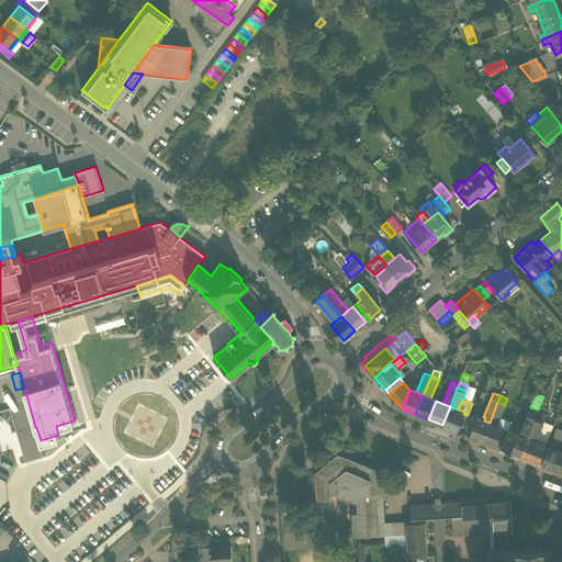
[(497,402),(490,423),(496,425),(499,417),(504,405),(497,402)]
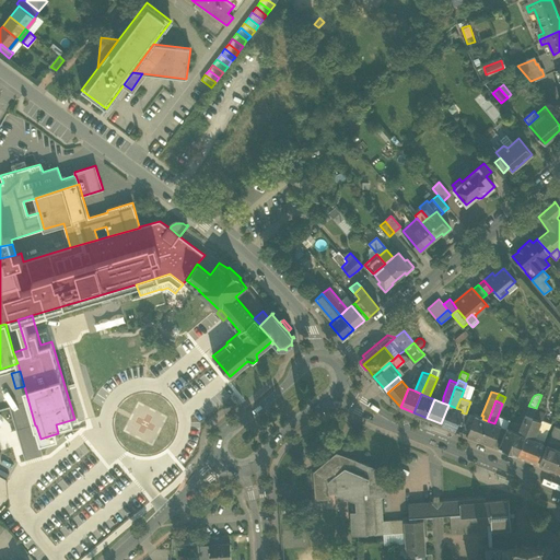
[(455,429),(462,412),(463,410),(456,408),(448,405),(441,423),(455,429)]
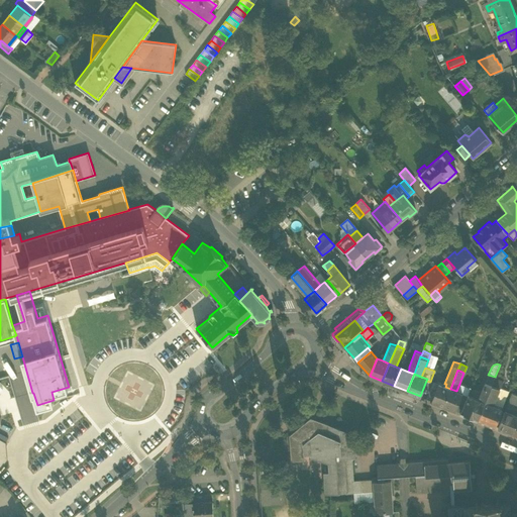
[(485,383),(491,385),(494,378),(495,377),(488,375),(485,383)]
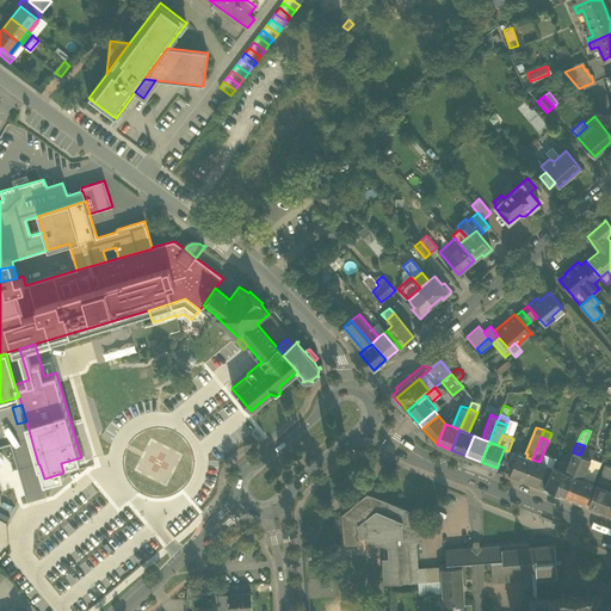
[(594,450),(584,446),(580,455),(591,460),(591,458),(594,450)]
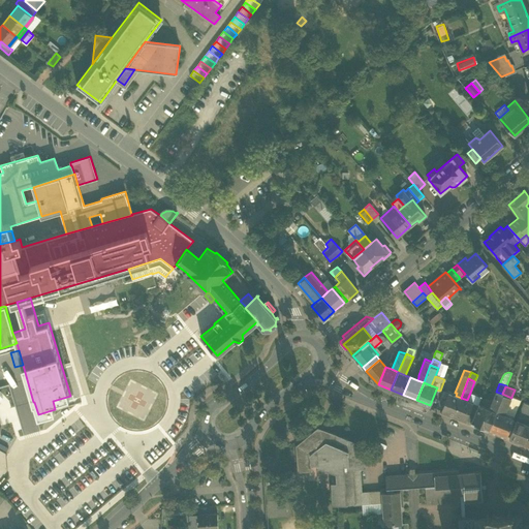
[(430,405),(436,408),(442,393),(439,392),(440,391),(436,390),(430,405)]
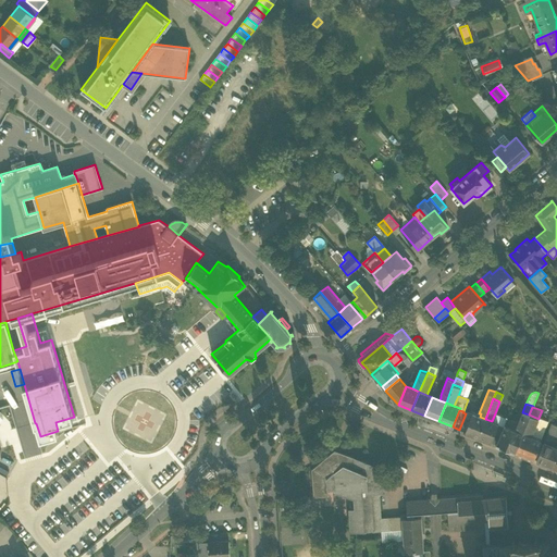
[(515,430),(522,433),(529,415),(522,412),(515,430)]
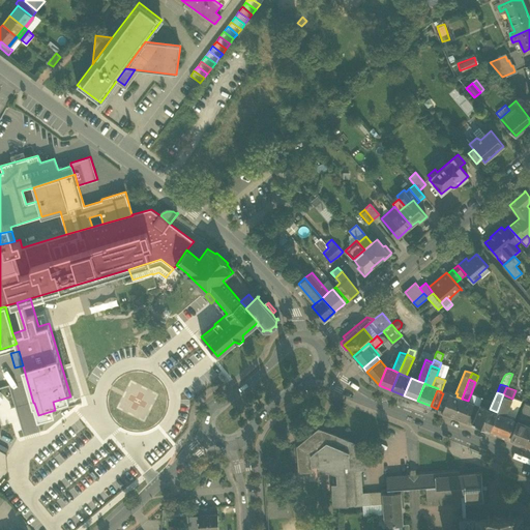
[(454,416),(462,399),(457,396),(449,393),(442,411),(454,416)]
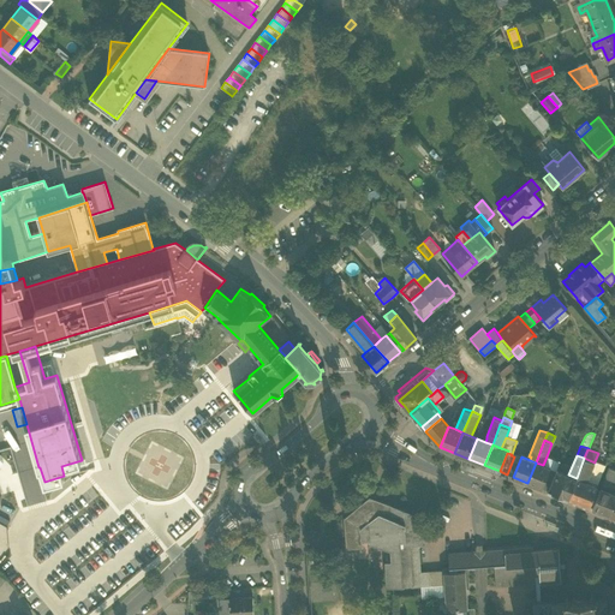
[(547,457),(543,465),(550,467),(556,470),(559,463),(547,457)]
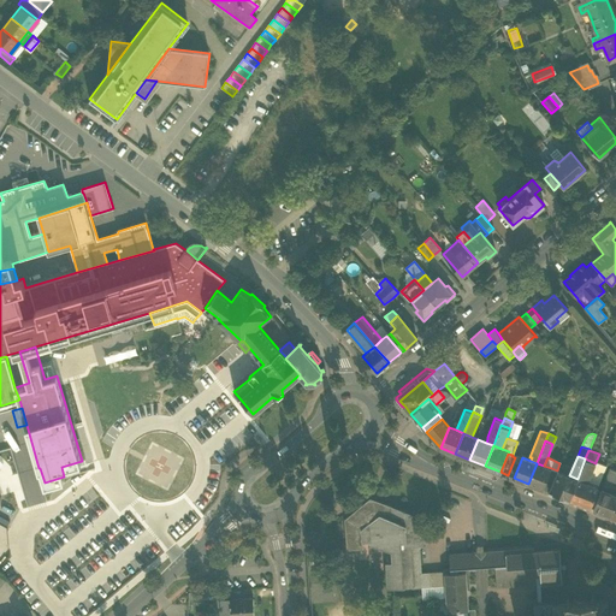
[(596,463),(585,458),(578,479),(594,485),(598,486),(606,466),(596,462),(596,463)]
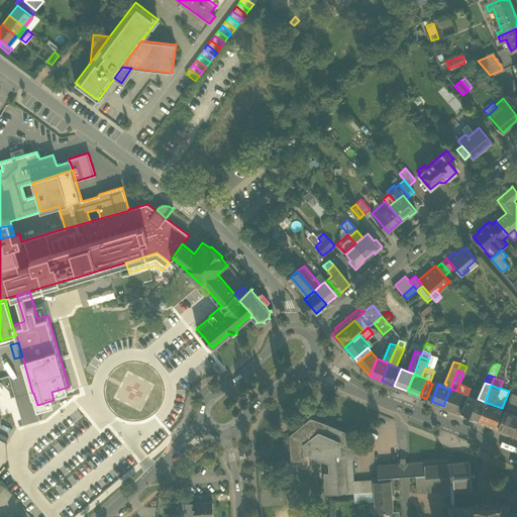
[(462,393),(456,391),(450,389),(443,406),(455,410),(455,409),(460,399),(462,393)]
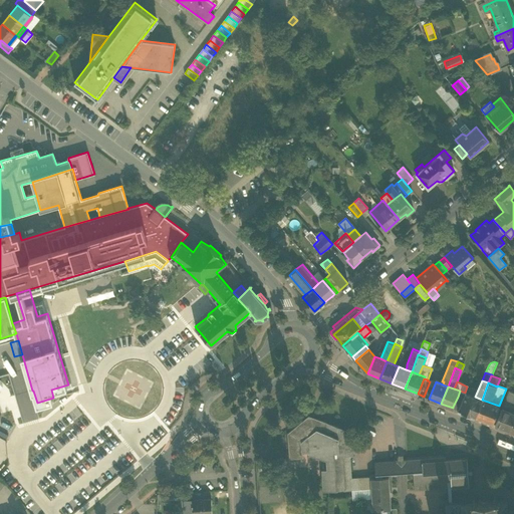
[(502,408),(513,412),(513,393),(509,391),(502,408)]
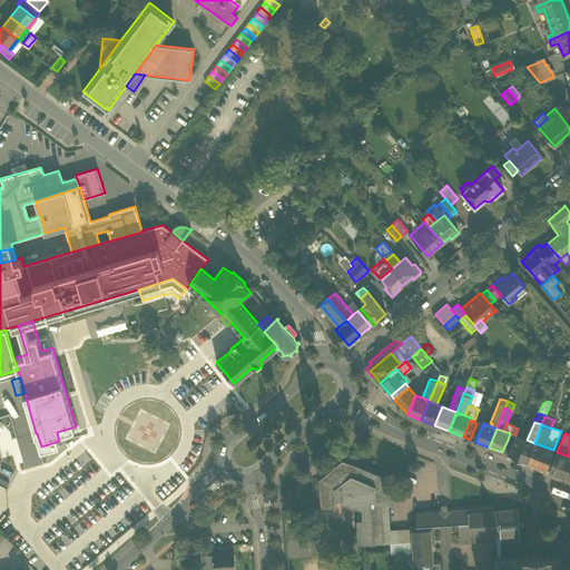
[(508,454),(511,457),(519,436),(516,435),(513,442),(508,453),(508,454)]
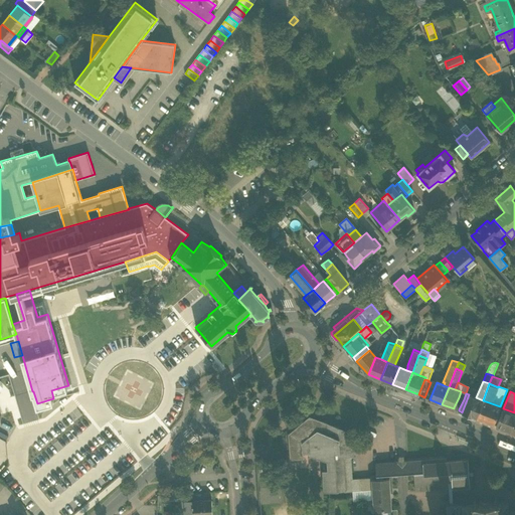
[(476,397),(469,394),(462,412),(476,417),(483,400),(476,397)]
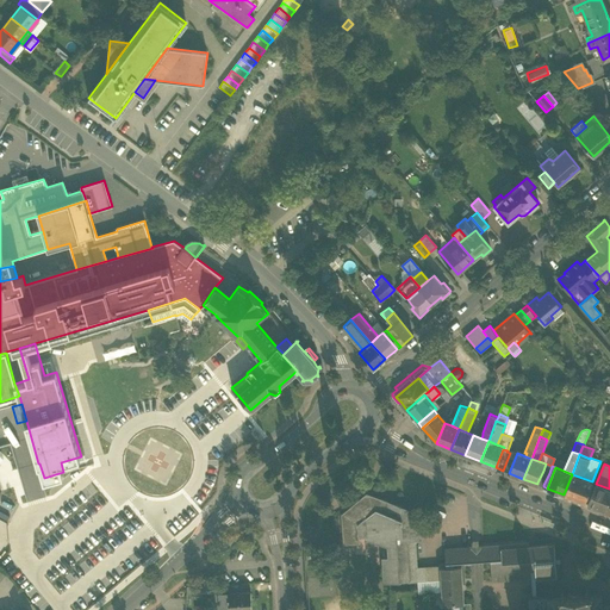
[(549,473),(543,471),(537,483),(543,485),(549,473)]
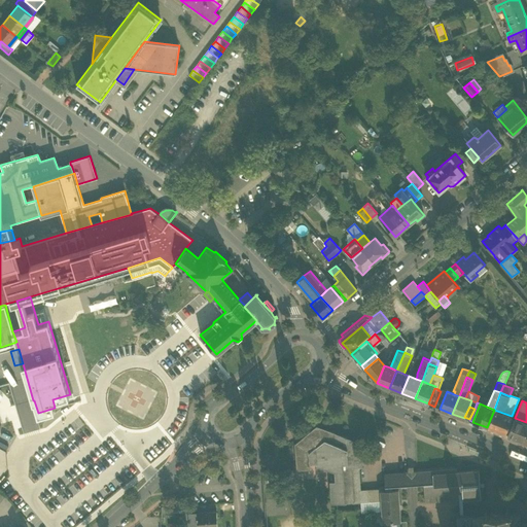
[(487,427),(501,433),(508,415),(494,410),(487,427)]
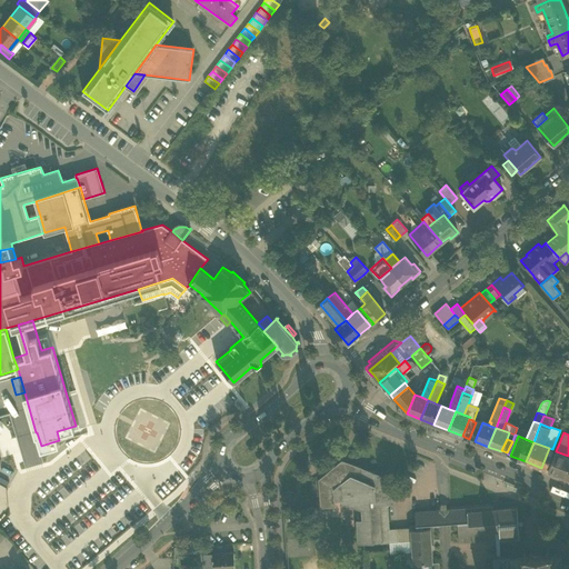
[(552,449),(549,448),(541,468),(545,469),(552,449)]
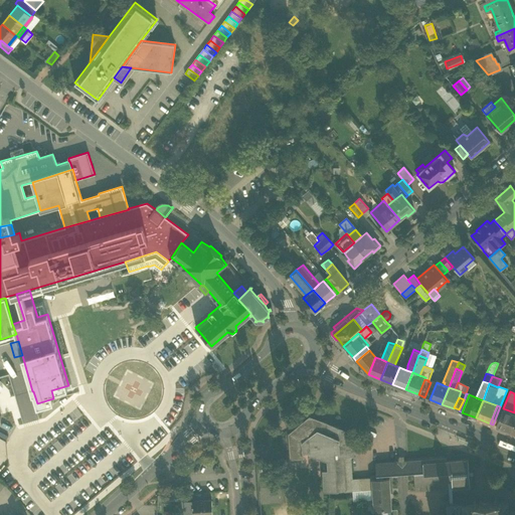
[(496,425),(510,432),(514,418),(514,412),(503,408),(496,425)]
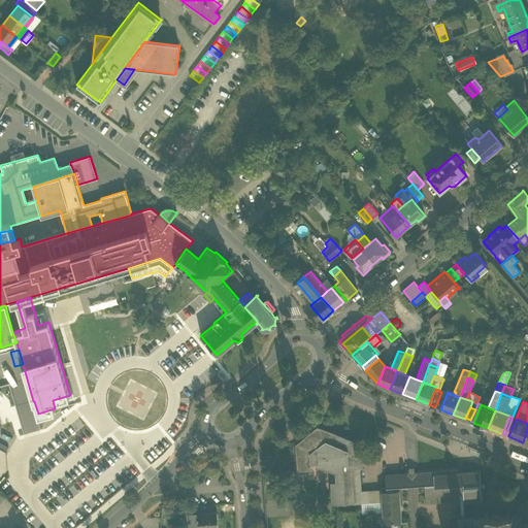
[(353,502),(353,504),(361,503),(362,503),(361,491),(360,468),(358,448),(353,446),(351,446),(348,448),(348,439),(348,438),(338,435),(335,437),(335,434),(317,427),(311,432),(312,443),(309,443),(309,442),(306,438),(301,442),(301,454),(296,455),(297,471),(311,470),(310,465),(317,464),(317,467),(324,466),(324,469),(331,468),(331,471),(338,470),(338,471),(338,474),(339,482),(338,482),(339,490),(331,491),(332,504),(339,503),(353,502)]
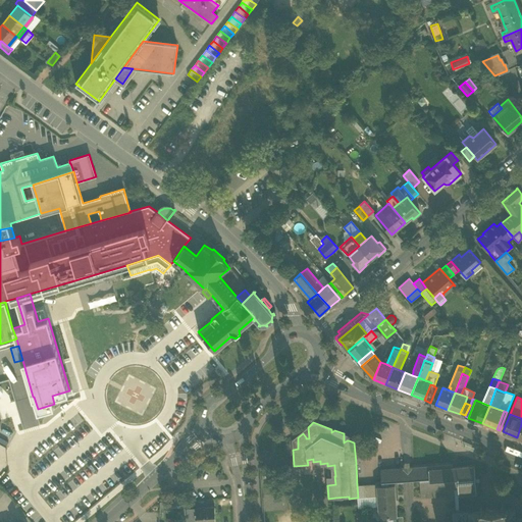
[(292,440),(293,450),(298,449),(298,437),(303,433),(306,437),(306,438),(309,438),(308,427),(292,440)]
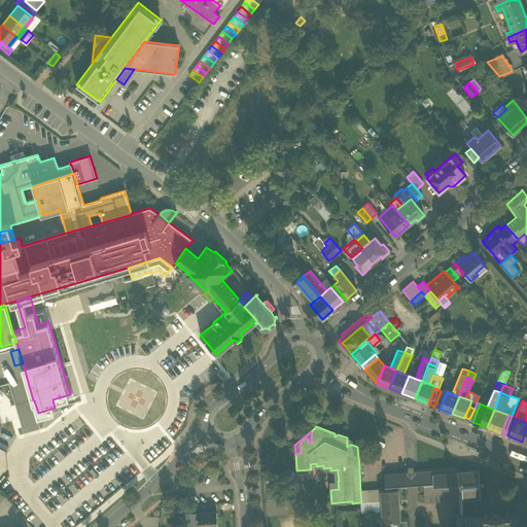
[(360,443),(347,437),(347,438),(347,447),(350,445),(352,445),(357,447),(359,467),(362,467),(360,443)]
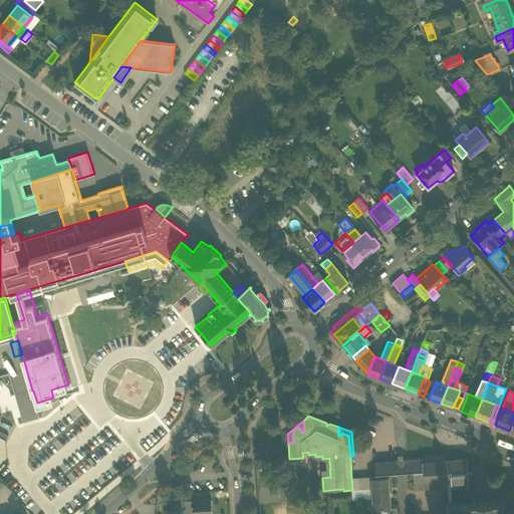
[(415,490),(448,488),(451,487),(469,486),(467,459),(446,460),(446,457),(405,460),(406,472),(413,472),(415,490)]
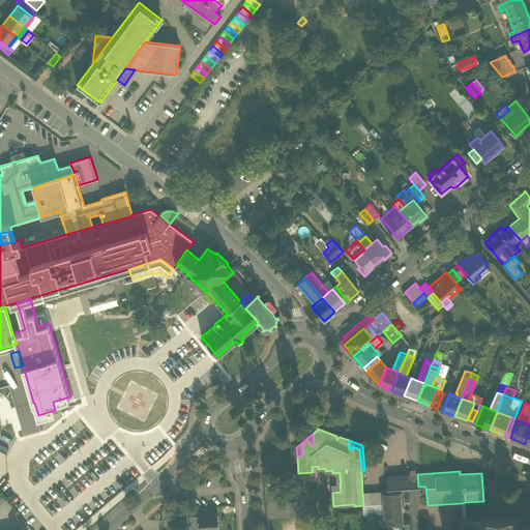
[(417,474),(409,475),(410,488),(418,487),(417,474)]
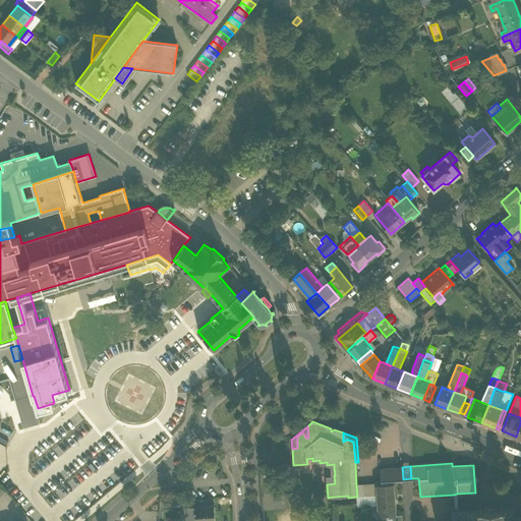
[(380,468),(381,480),(393,480),(403,479),(402,467),(380,468)]
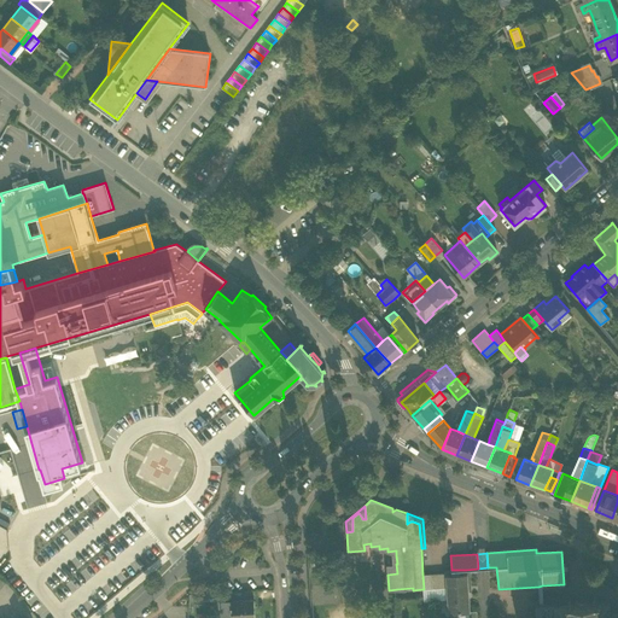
[(466,573),(466,570),(452,570),(444,570),(444,572),(445,586),(447,586),(468,584),(467,573),(466,573)]
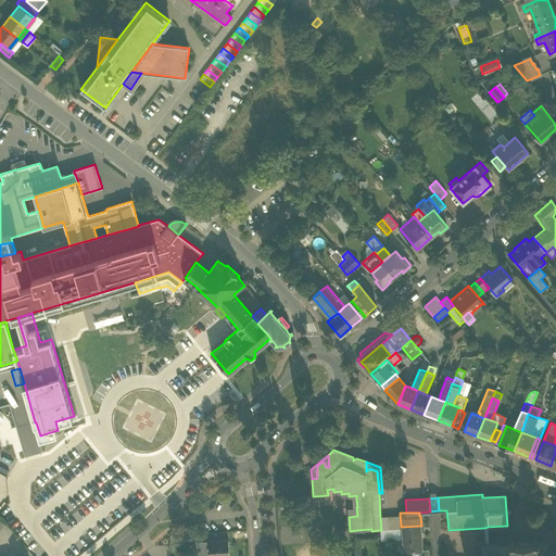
[(402,529),(402,527),(401,527),(400,515),(388,516),(388,530),(402,529)]
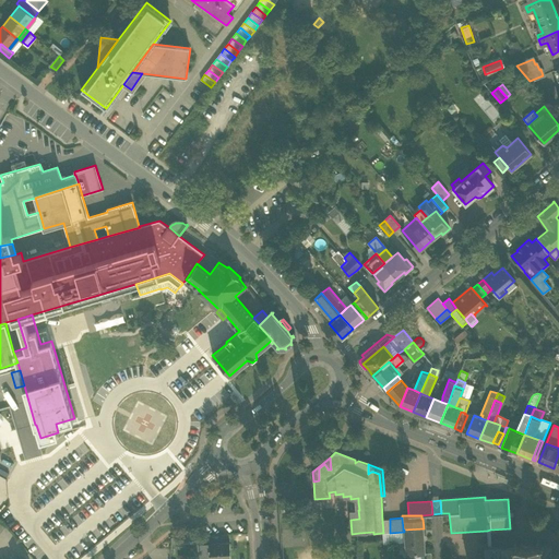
[(405,555),(416,554),(424,554),(425,554),(425,552),(424,528),(404,530),(404,532),(404,540),(405,555)]
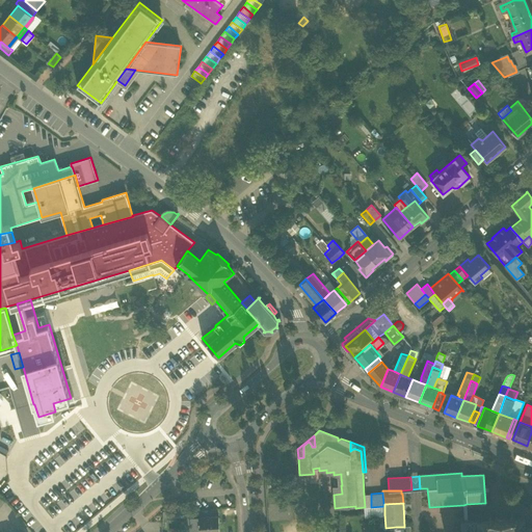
[(365,515),(384,514),(384,506),(371,507),(365,507),(364,507),(365,515)]
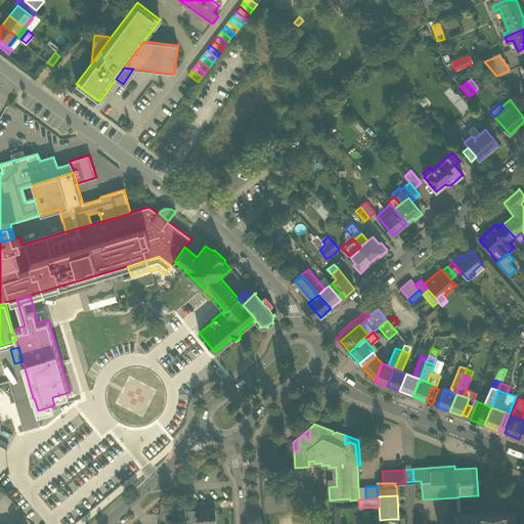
[(523,523),(523,518),(517,519),(516,512),(518,512),(518,510),(516,510),(516,509),(514,509),(515,511),(509,511),(509,510),(506,510),(506,507),(503,507),(503,510),(498,510),(498,508),(493,508),(487,509),(487,511),(483,511),(483,508),(481,508),(481,511),(478,511),(478,512),(472,512),(472,511),(470,511),(470,512),(465,513),(465,512),(462,512),(462,513),(461,513),(457,513),(455,513),(455,512),(454,512),(454,513),(453,513),(453,515),(454,515),(454,523),(523,523)]
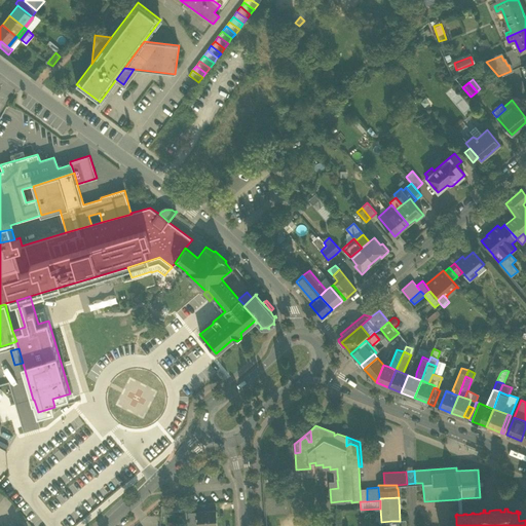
[(197,512),(197,525),(216,525),(216,512),(197,512)]
